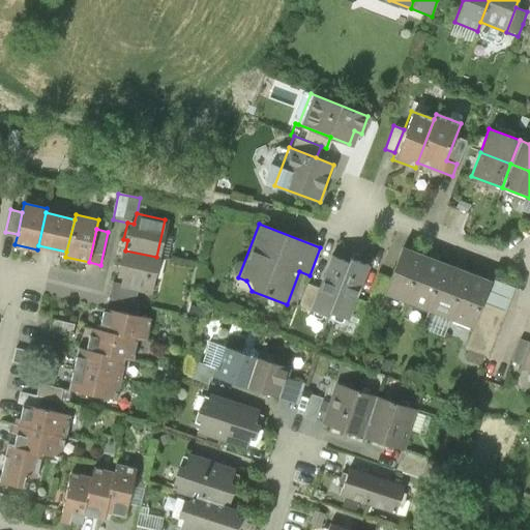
[(383,292),(406,300),(422,256),(401,247),(383,292)]
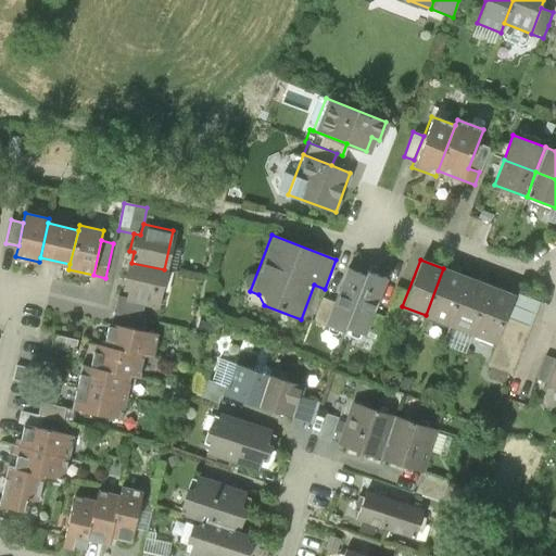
[(156,308),(164,269),(131,263),(127,262),(121,290),(127,292),(126,299),(125,302),(143,306),(156,308)]
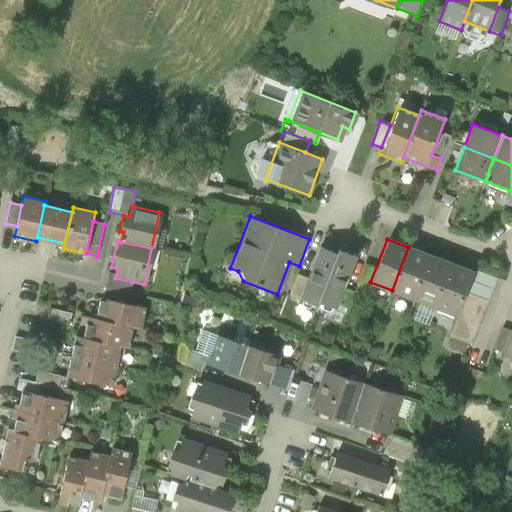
[(430,256),(408,247),(392,290),(413,298),(430,256)]
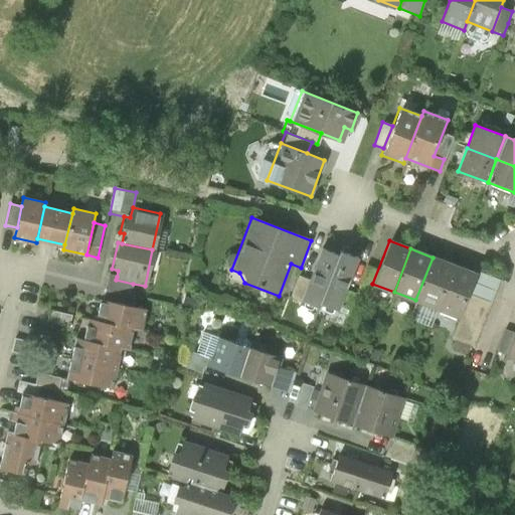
[(317,307),(319,304),(337,255),(322,249),(310,281),(302,301),(317,307)]
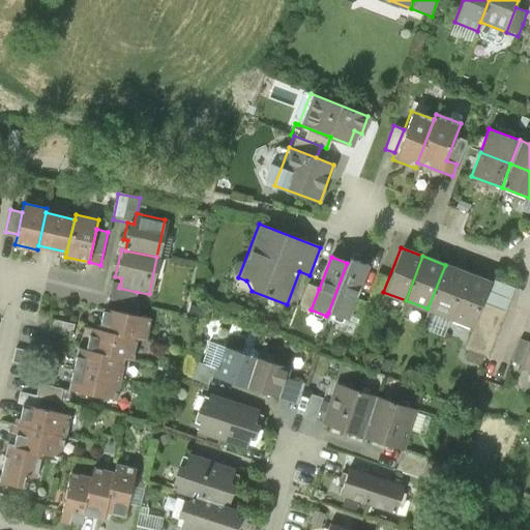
[(349,259),(347,263),(328,313),(348,320),(356,298),(369,266),(349,259)]
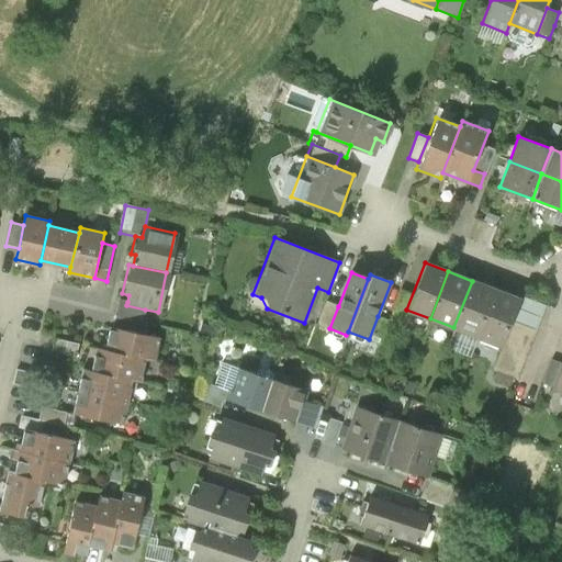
[(453,327),(478,337),(495,290),(472,281),(453,327)]
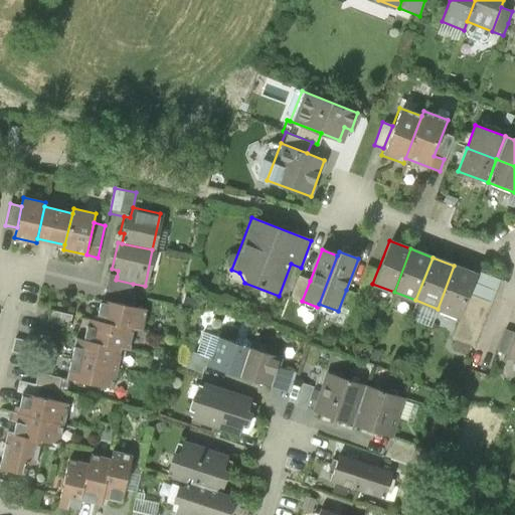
[(476,275),(454,266),(438,309),(460,317),(476,275)]
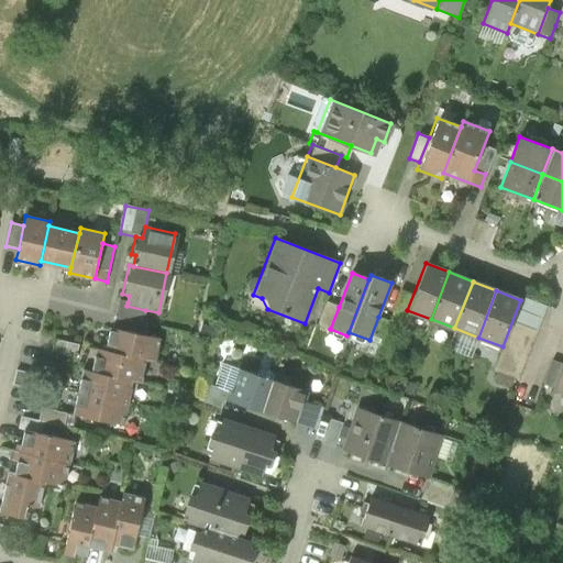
[(521,297),(520,300),(503,346),(493,370),(517,378),(544,306),(521,297)]
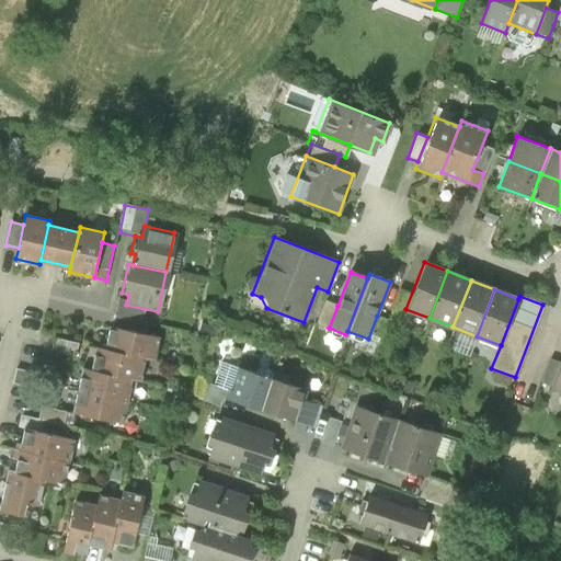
[(141,322),(145,309),(126,305),(127,301),(117,299),(111,328),(144,335),(146,323),(141,322)]
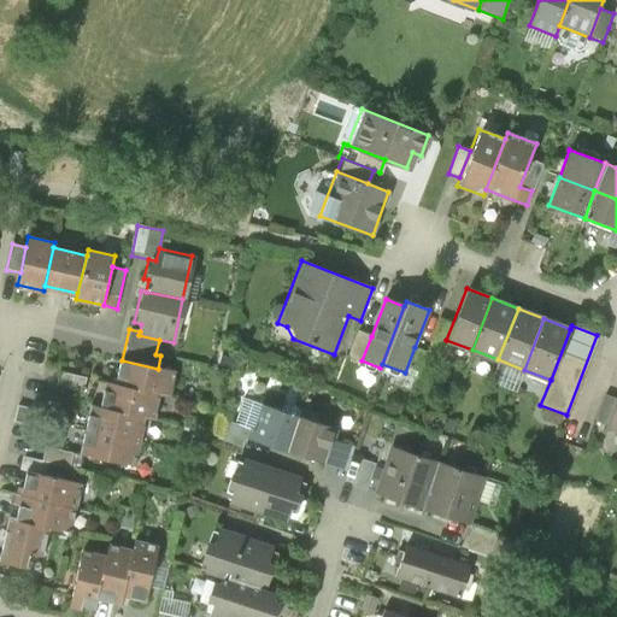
[(348,356),(362,360),(371,336),(358,331),(348,356)]
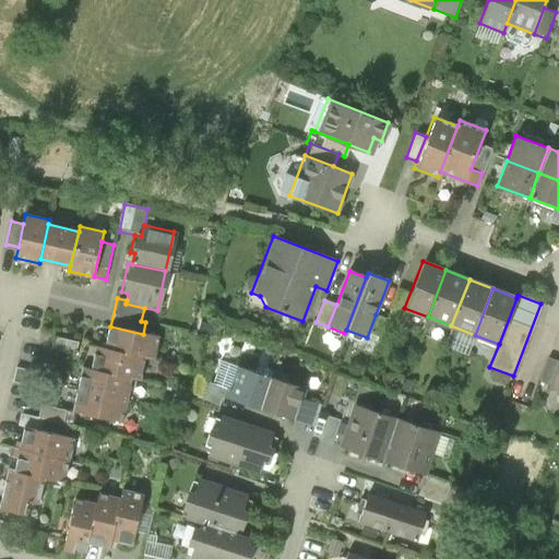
[(388,320),(376,314),(367,337),(379,342),(388,320)]
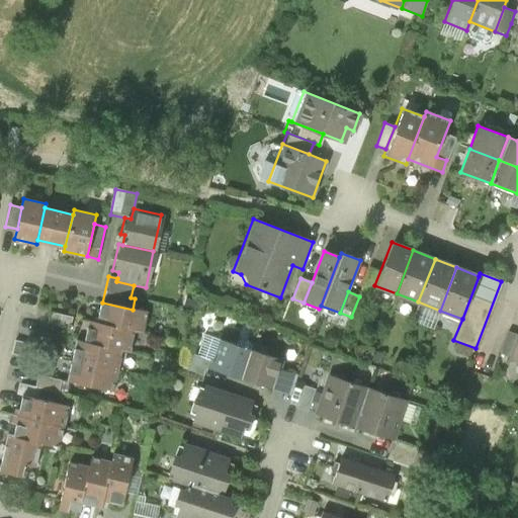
[(289,299),(283,296),(279,305),(286,308),(289,299)]
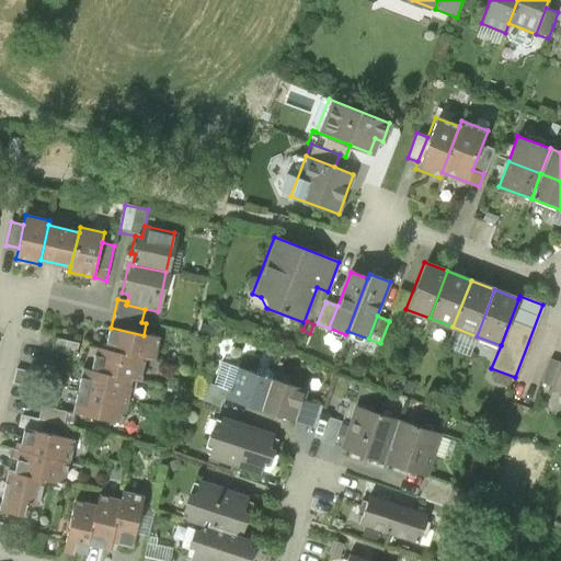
[(106,327),(101,350),(142,358),(153,362),(158,338),(144,335),(111,328),(106,327)]
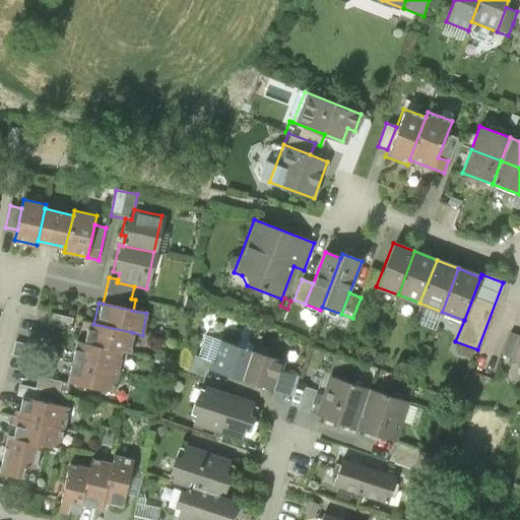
[(71,319),(50,314),(47,326),(68,331),(71,319)]
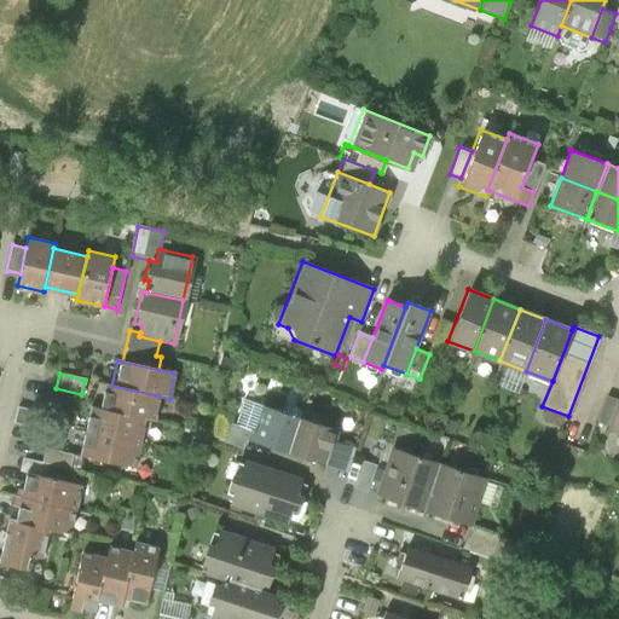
[(151,421),(157,395),(111,386),(103,385),(97,409),(143,418),(151,421)]
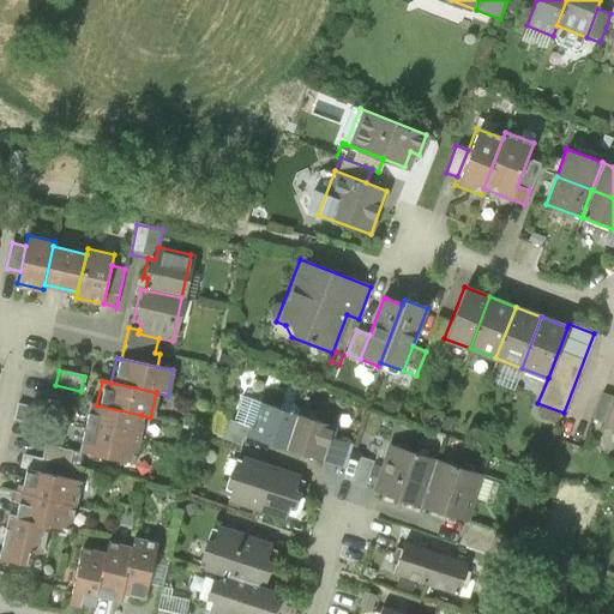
[(593,420),(605,425),(613,401),(613,398),(603,395),(593,420)]
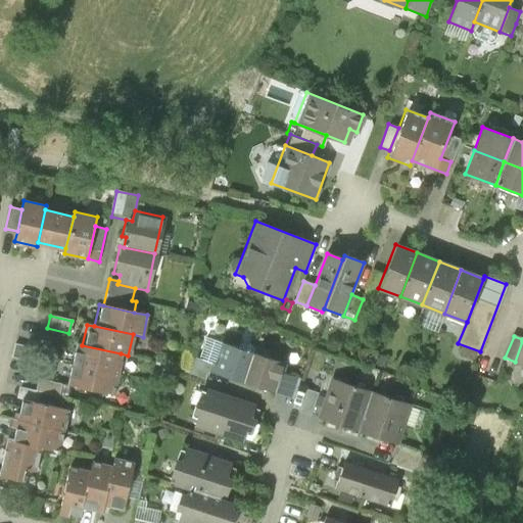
[(206,372),(240,382),(249,352),(221,343),(212,367),(208,365),(206,372)]
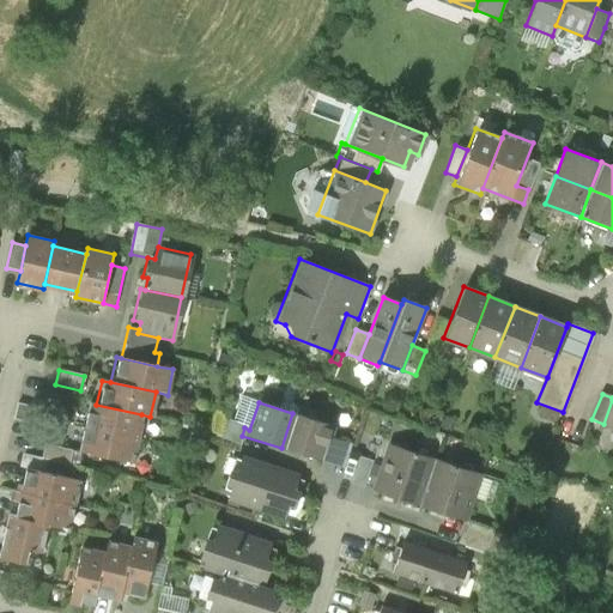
[(17,404),(13,420),(40,426),(43,410),(17,404)]
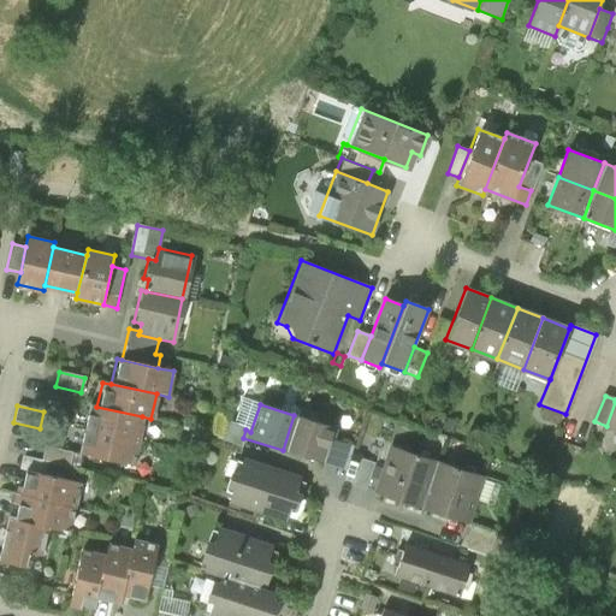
[(88,406),(83,430),(137,442),(142,416),(96,407),(88,406)]
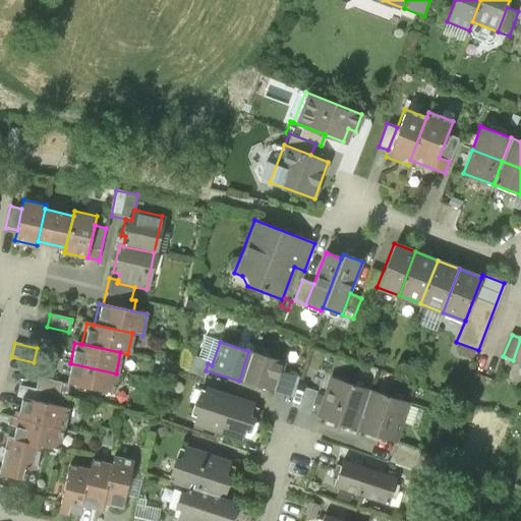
[(284,363),(248,351),(239,381),(289,398),(295,378),(281,372),(284,363)]
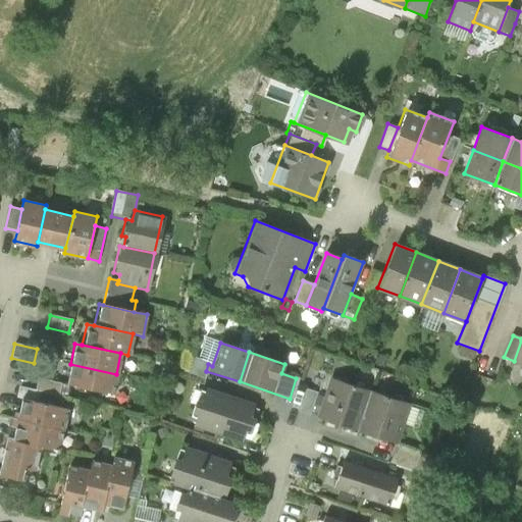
[(203,378),(206,371),(208,364),(208,362),(187,355),(181,371),(203,378)]
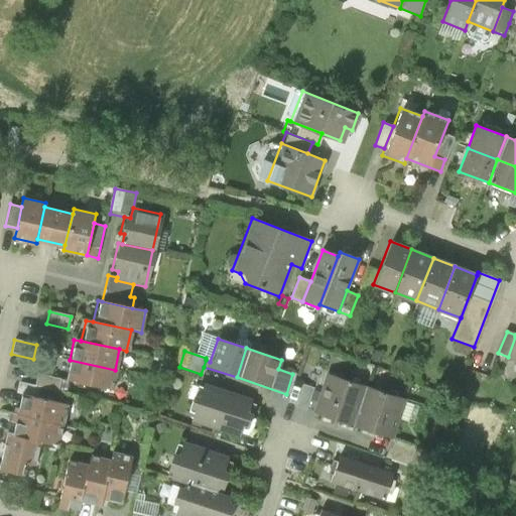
[(111,391),(115,370),(70,360),(66,381),(68,381),(111,391)]
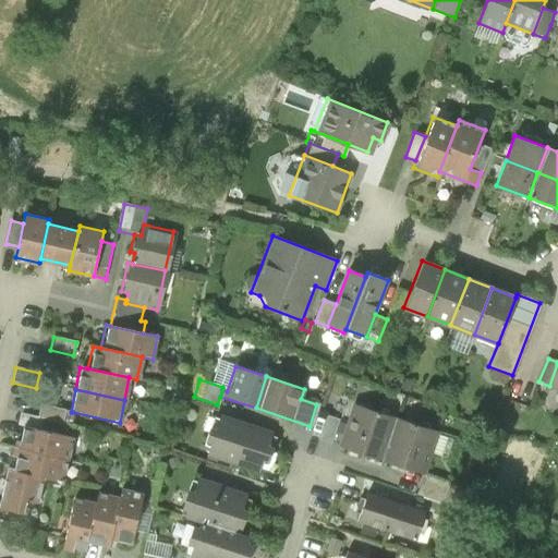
[(339,445),(360,452),(374,411),(352,404),(339,445)]
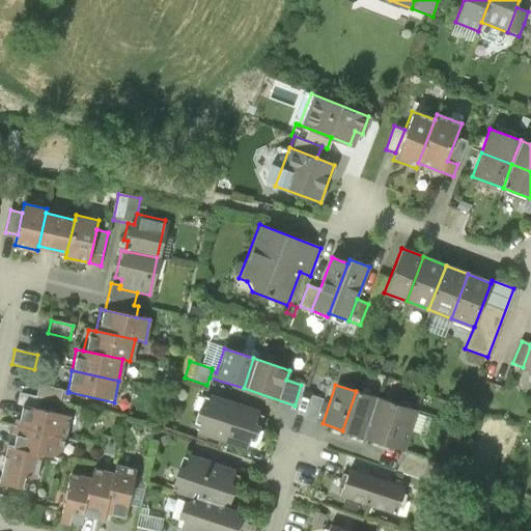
[(37,386),(34,397),(64,403),(66,404),(70,392),(67,392),(37,386)]
